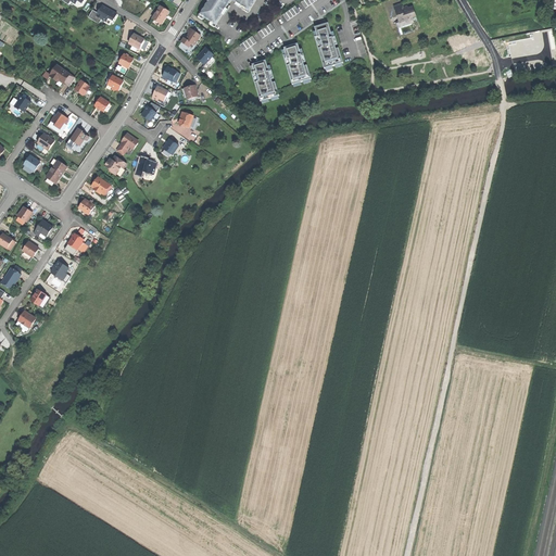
[(209,0),(200,14),(216,24),(231,0),(232,0),(242,5),(243,5),(250,10),(255,0),(209,0)]
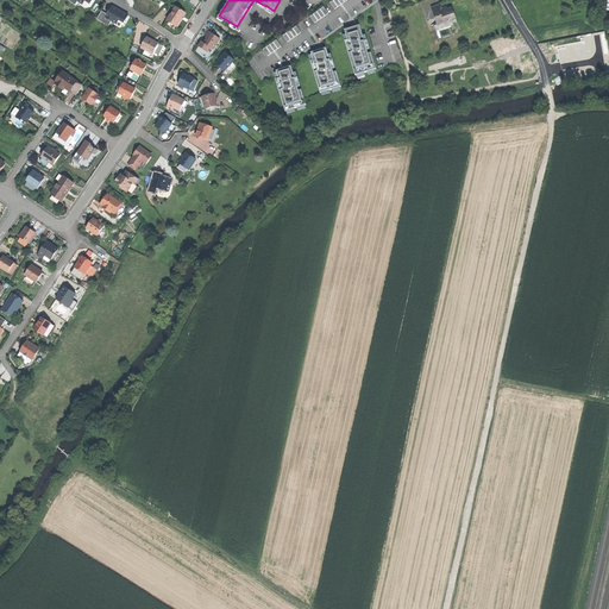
[(333,0),(330,2),(336,10),(349,0),(333,0)]
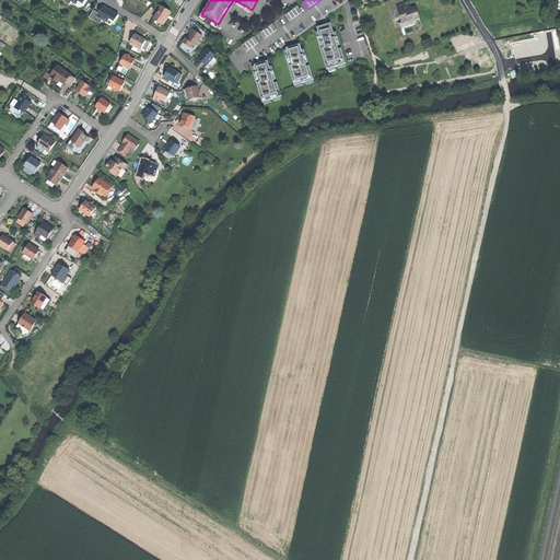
[(405,3),(397,7),(400,16),(401,16),(404,23),(412,20),(413,21),(417,20),(418,19),(418,18),(417,13),(418,12),(417,10),(416,8),(411,10),(410,7),(409,8),(408,8),(408,9),(407,9),(406,4),(405,3)]
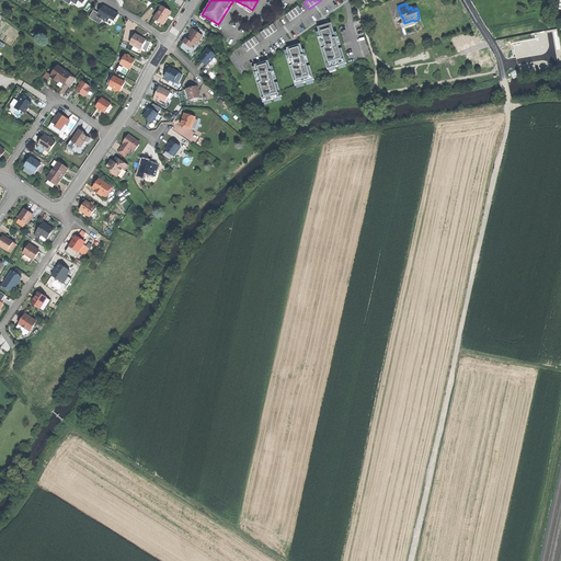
[(93,10),(90,16),(101,23),(103,19),(107,22),(111,18),(115,20),(118,14),(112,10),(104,6),(101,10),(101,9),(99,12),(93,10)]
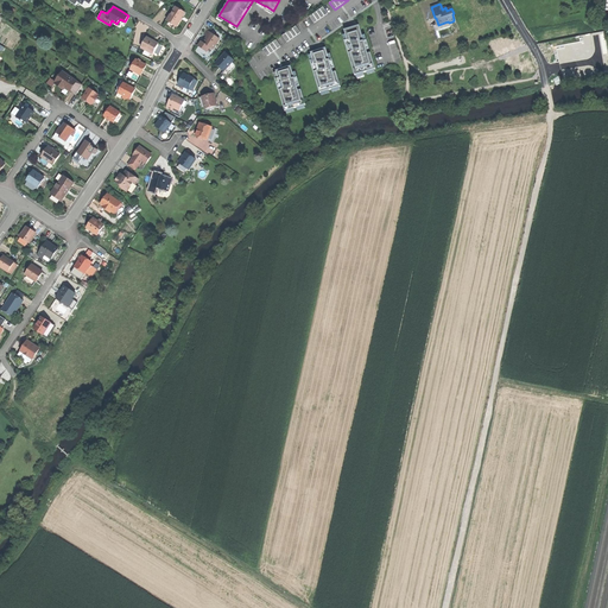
[(168,19),(177,25),(181,19),(185,13),(176,7),(168,19)]
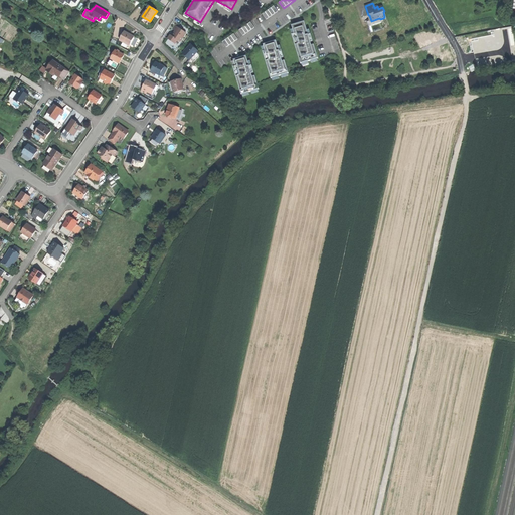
[(275,6),(263,14),(267,19),(279,11),(275,6)]
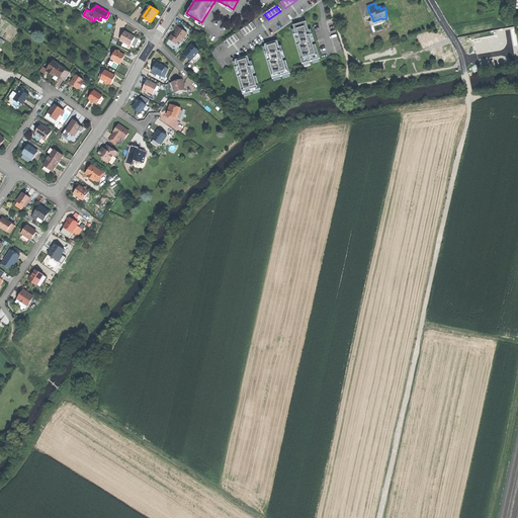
[(294,29),(291,30),(303,65),(322,59),(313,29),(311,30),(308,21),(300,23),(293,25),(294,29)]
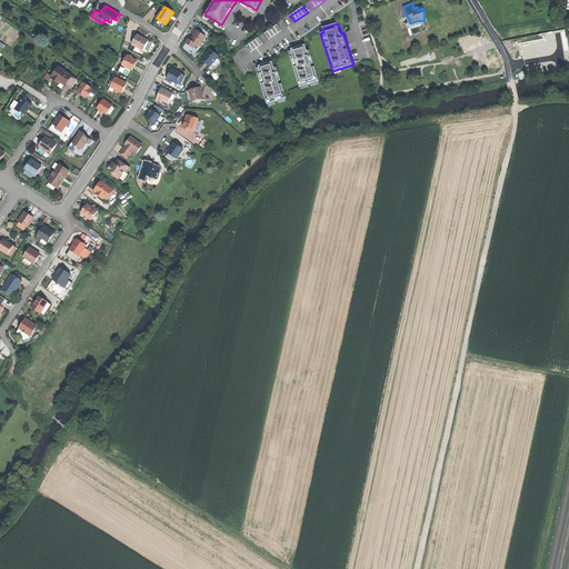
[(278,25),(265,33),(269,40),(282,31),(278,25)]
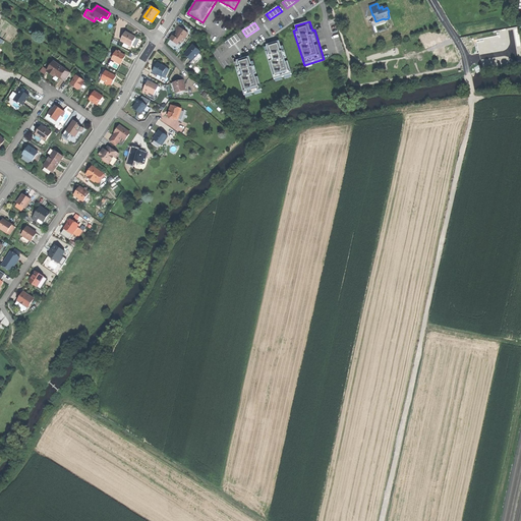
[(173,36),(170,40),(177,44),(179,41),(182,43),(188,34),(180,29),(177,33),(175,37),(173,36)]
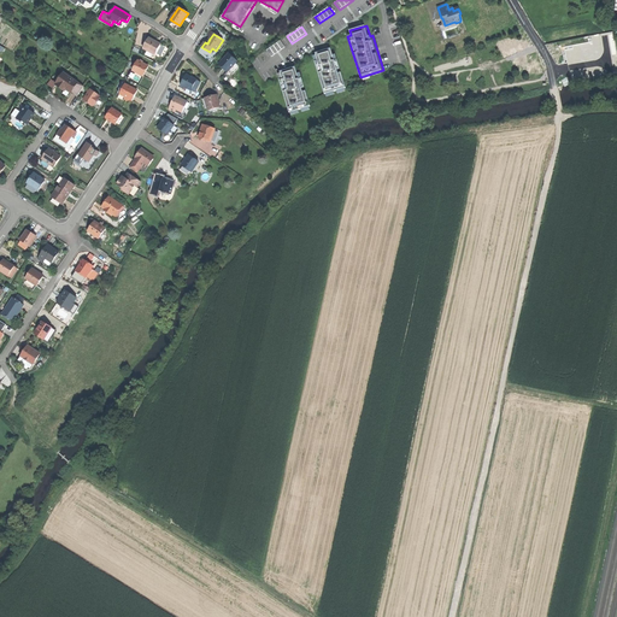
[(150,37),(144,48),(156,56),(158,50),(162,45),(156,41),(156,42),(153,41),(153,40),(150,37)]
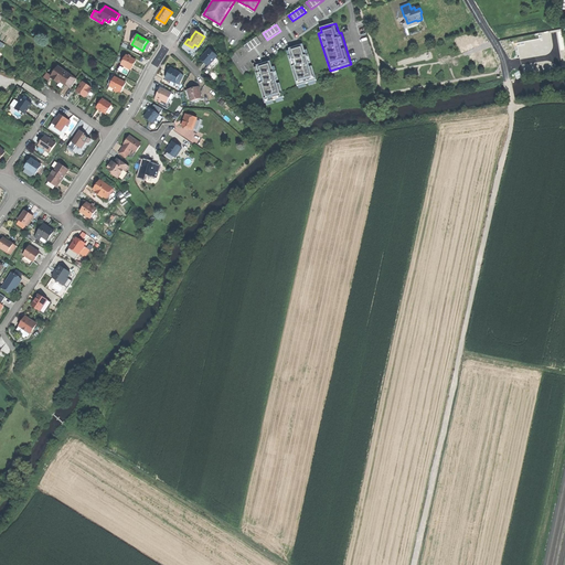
[(257,38),(245,46),(249,53),(263,44),(257,38)]
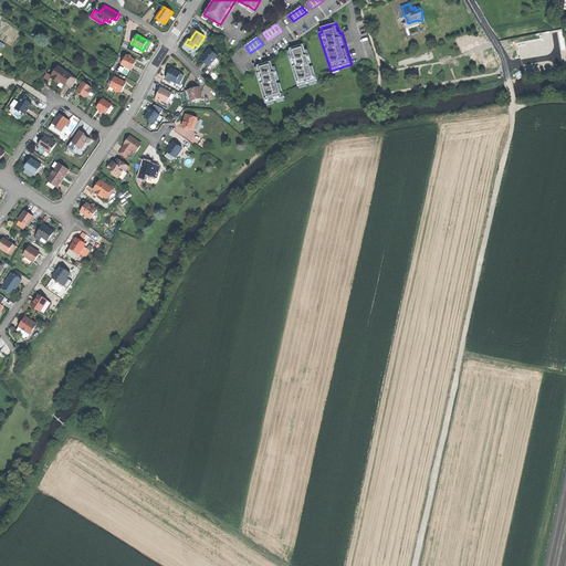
[(291,51),(287,52),(299,87),(318,81),(310,50),(307,51),(305,44),(297,46),(290,49),(291,51)]
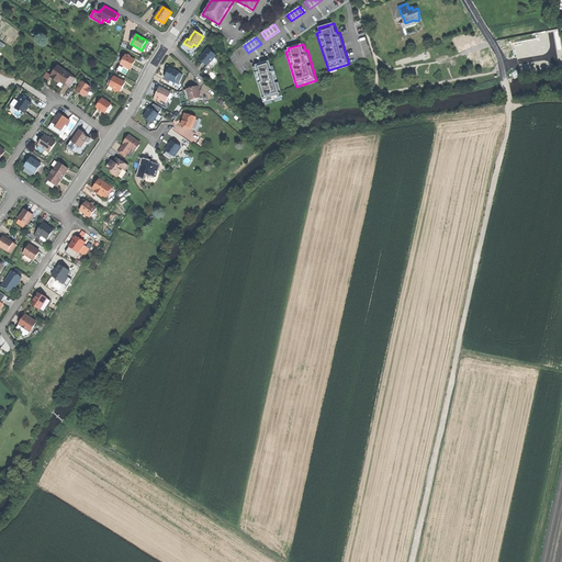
[(203,63),(208,66),(209,65),(215,57),(216,56),(209,48),(200,59),(203,63)]
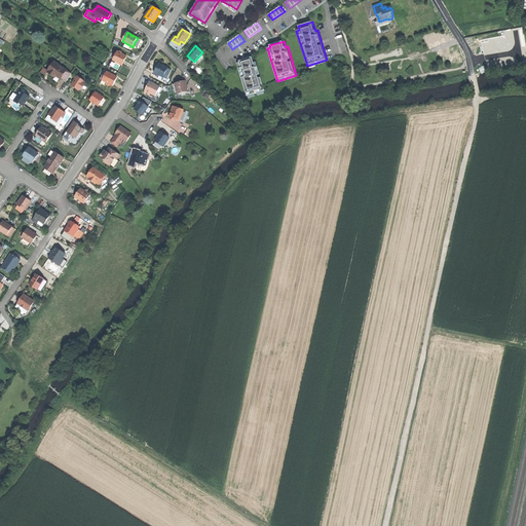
[(118,51),(113,60),(122,65),(124,61),(126,57),(122,53),(119,52),(118,51)]
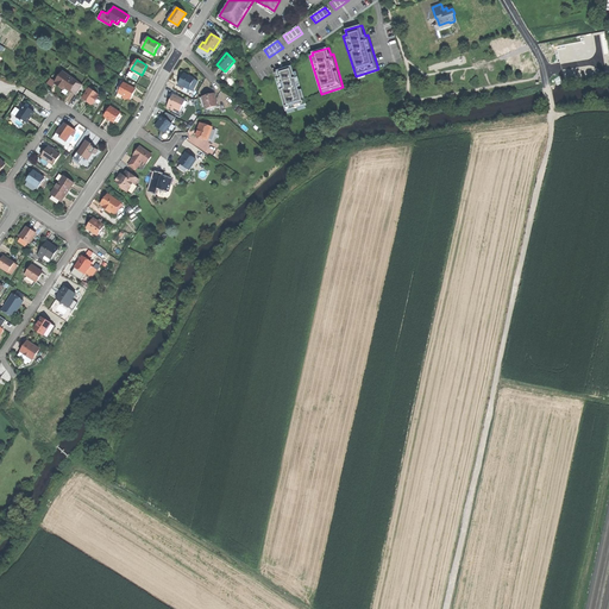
[(237,66),(233,62),(226,70),(230,73),(237,66)]
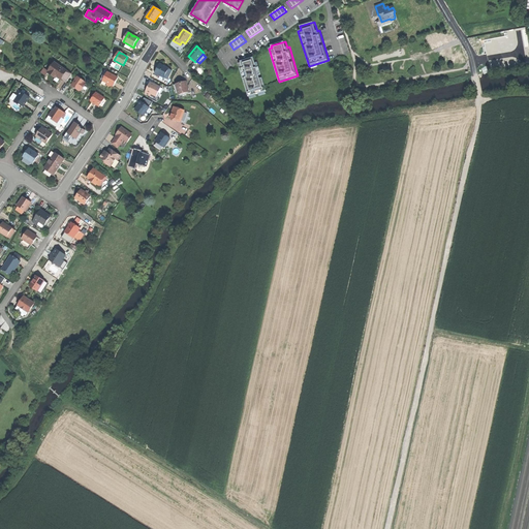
[(241,63),(239,64),(249,97),(268,92),(259,62),(256,63),(255,57),(247,60),(241,62),(241,63)]
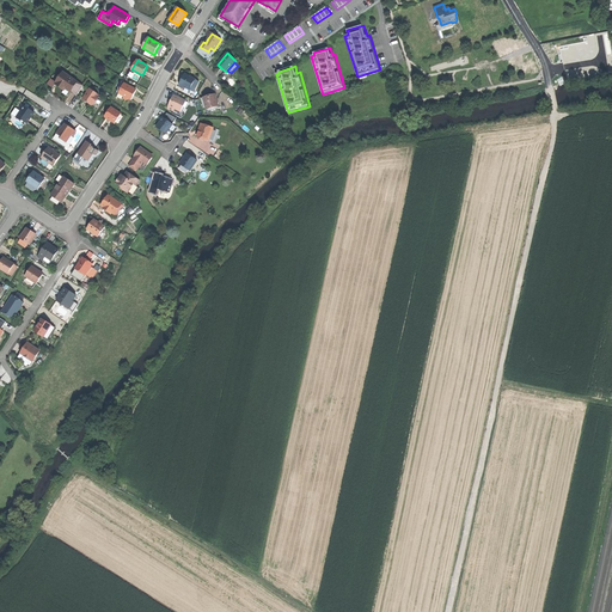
[(72,92),(77,96),(84,86),(63,73),(56,83),(57,83),(66,89),(68,90),(71,92),(72,92)]
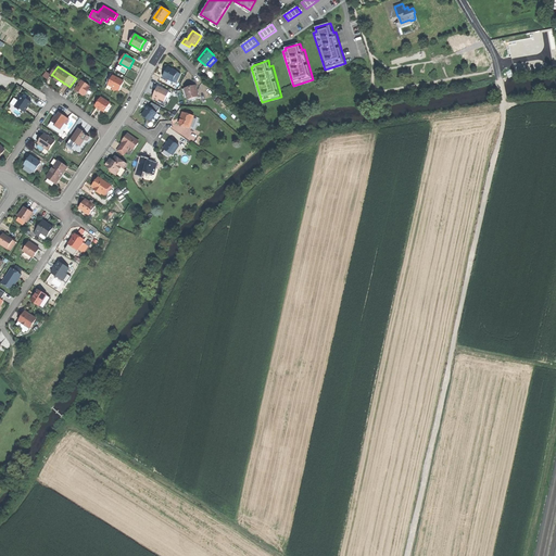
[(165,72),(163,77),(173,81),(178,73),(168,67),(165,72)]
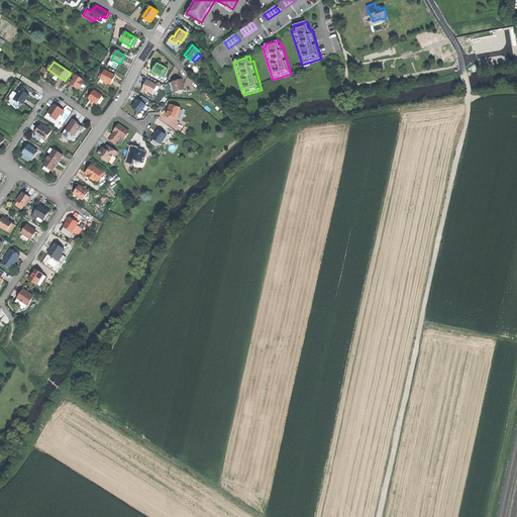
[(115,76),(105,71),(103,76),(101,79),(105,81),(106,85),(109,84),(111,85),(113,80),(115,76)]
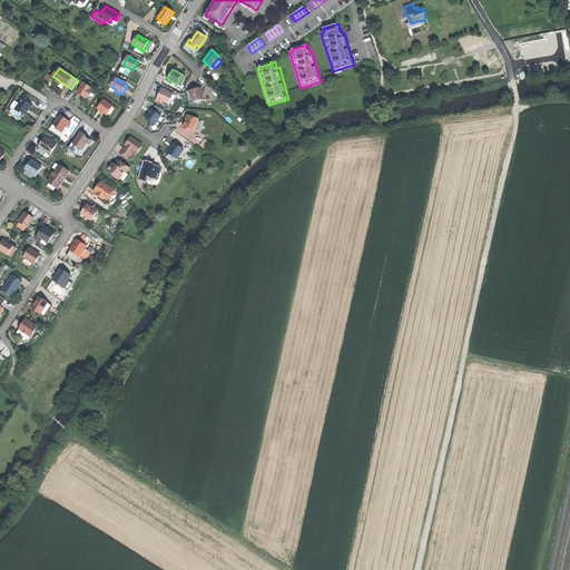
[(81,95),(86,98),(86,97),(91,90),(92,88),(84,82),(77,92),(81,95)]
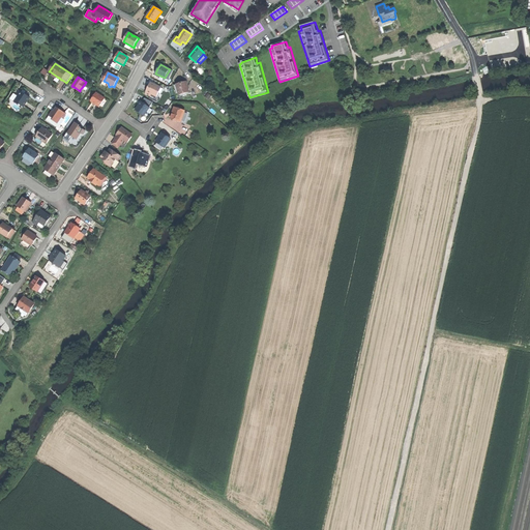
[(181,83),(177,84),(179,95),(188,92),(186,82),(181,83)]
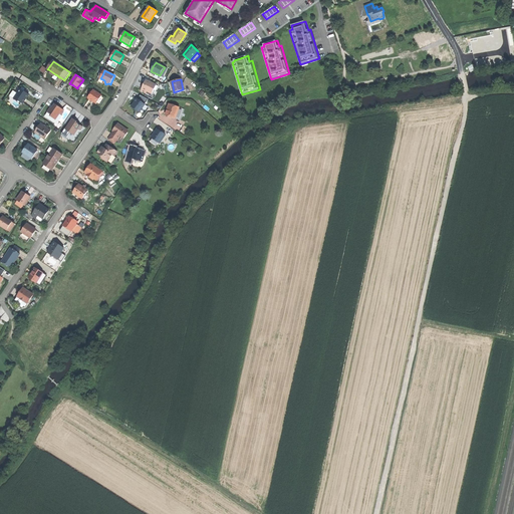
[(156,84),(146,80),(144,84),(142,89),(142,91),(147,93),(147,91),(152,94),(154,89),(153,89),(156,84)]
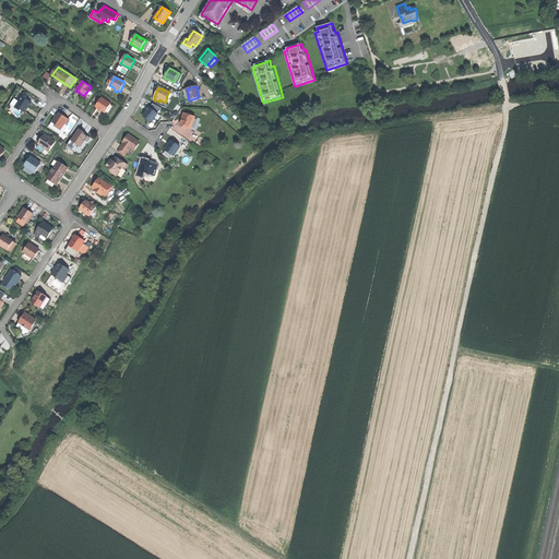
[(22,110),(25,113),(28,108),(32,103),(21,95),(18,99),(20,102),(15,108),(21,111),(22,110)]
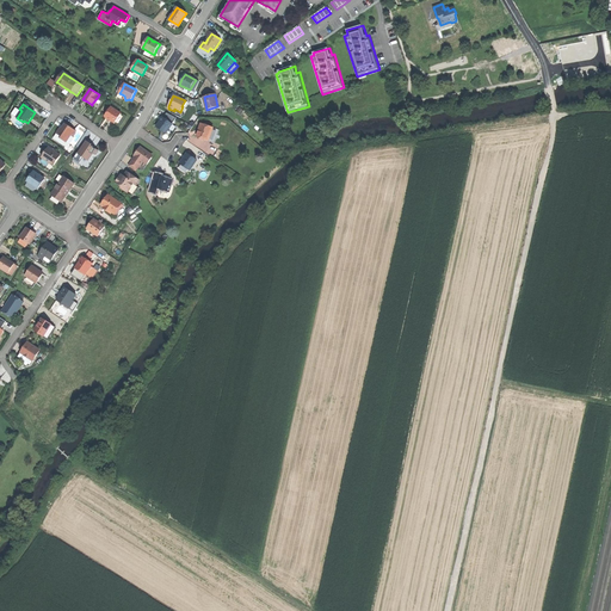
[(110,119),(115,123),(121,115),(122,113),(111,106),(105,116),(110,119)]
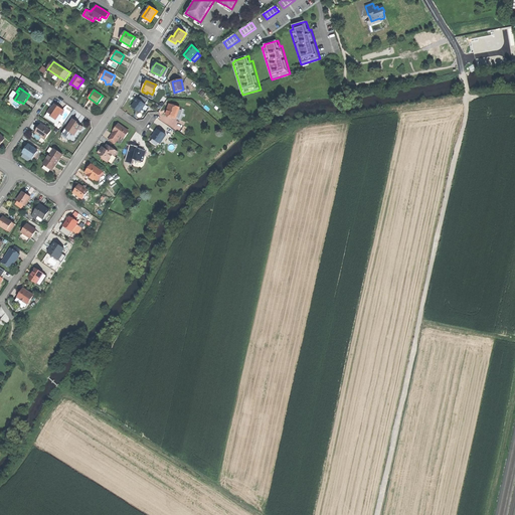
[(17,107),(19,103),(14,100),(18,94),(16,92),(9,102),(17,107)]
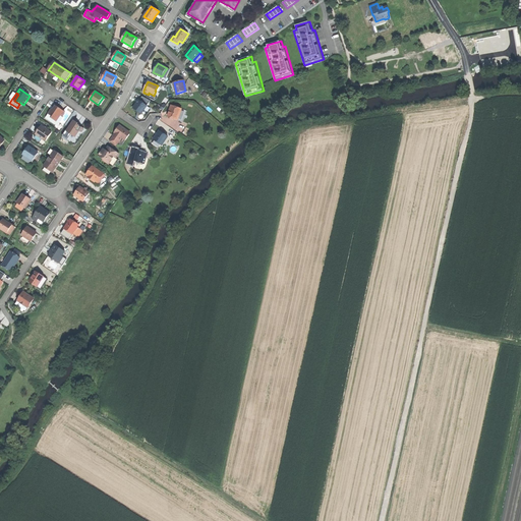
[(107,100),(103,98),(98,105),(102,107),(107,100)]
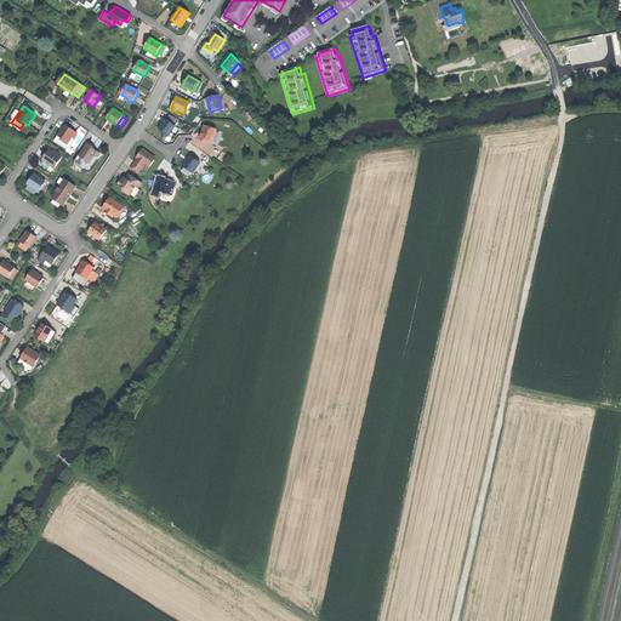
[(163,124),(159,130),(169,136),(176,126),(166,119),(163,124)]
